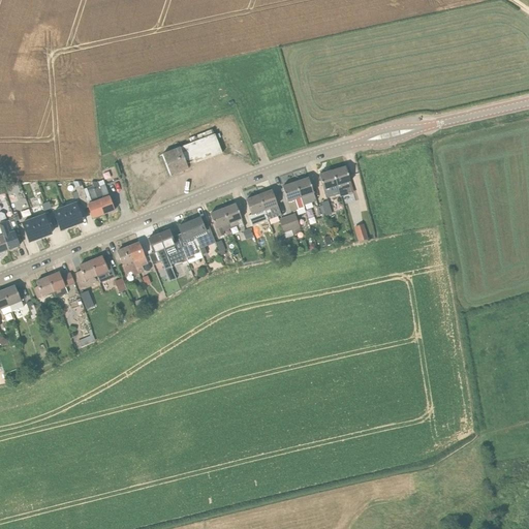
[(222,153),(214,134),(213,129),(189,138),(191,143),(180,147),(161,154),(165,164),(169,174),(179,170),(180,173),(188,169),(187,166),(195,163),(196,163),(195,162),(204,159),(204,160),(205,160),(205,159),(212,156),(212,157),(213,157),(213,156),(220,153),(221,154),(222,153)]
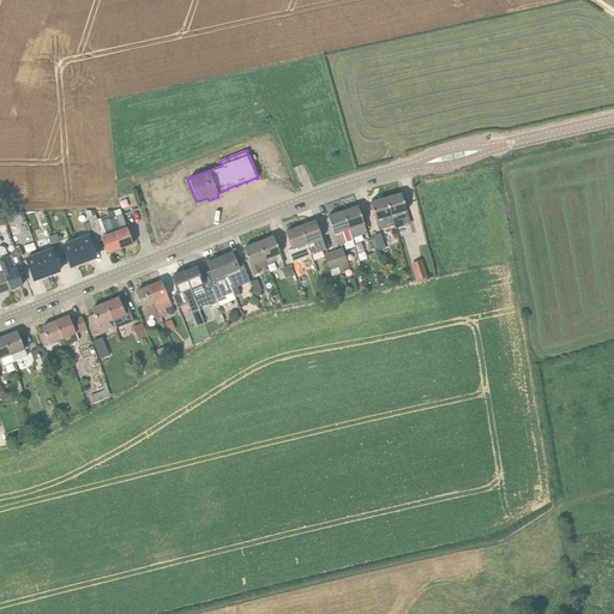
[(405,211),(404,205),(401,193),(385,198),(391,217),(395,229),(404,227),(403,223),(409,221),(407,211),(405,211)]
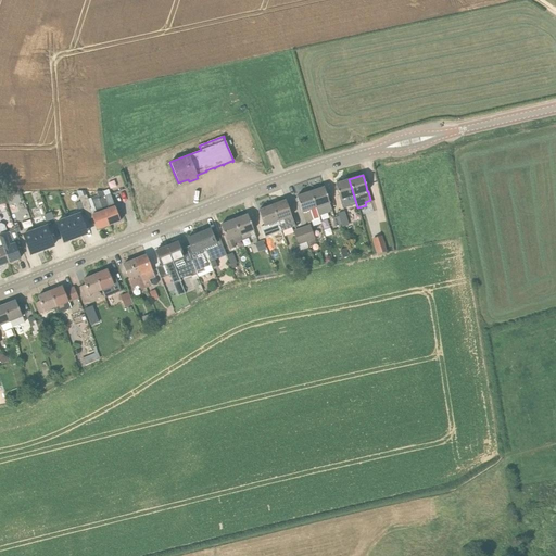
[(113,189),(124,187),(123,178),(111,181),(113,189)]
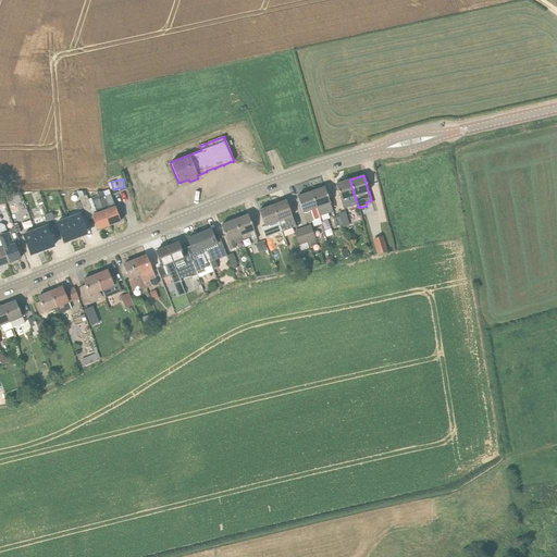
[(346,199),(355,197),(349,180),(335,184),(341,201),(344,209),(349,207),(346,199)]
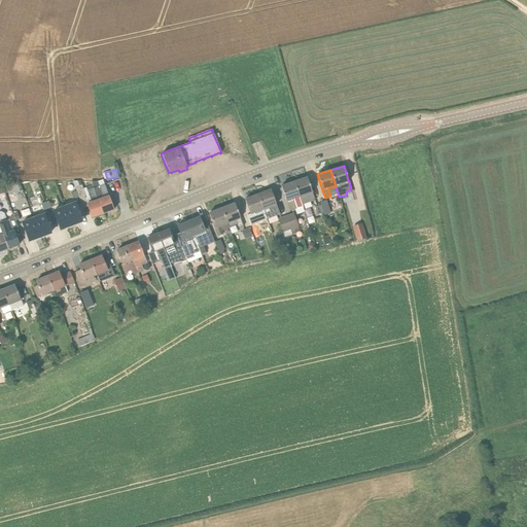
[(312,192),(310,187),(307,177),(293,181),(302,207),(303,207),(302,205),(315,201),(312,192)]
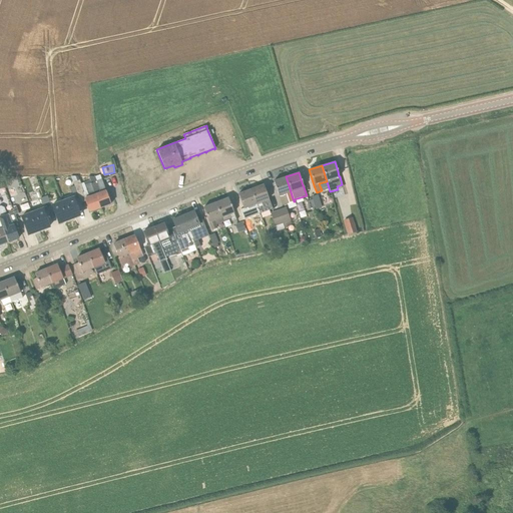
[(110,204),(105,190),(101,179),(97,181),(96,177),(89,176),(90,180),(100,208),(110,204)]
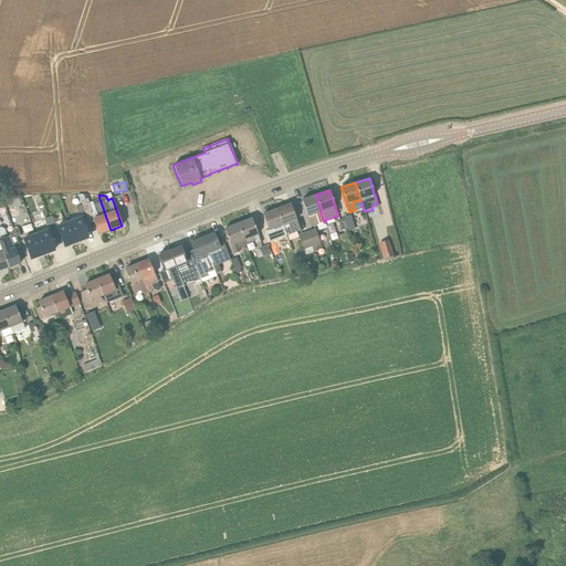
[(311,227),(324,222),(315,195),(302,200),(307,217),(311,227)]
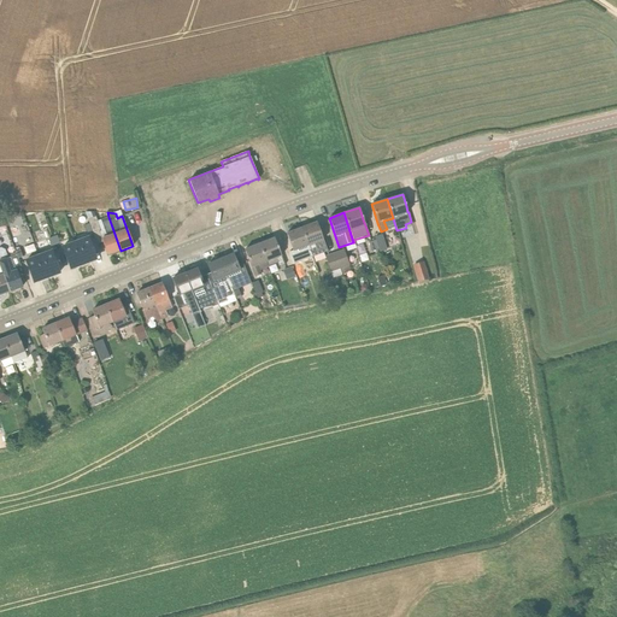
[(121,251),(109,217),(101,219),(105,229),(101,230),(97,216),(88,219),(93,234),(100,231),(101,239),(104,244),(107,256),(121,251)]
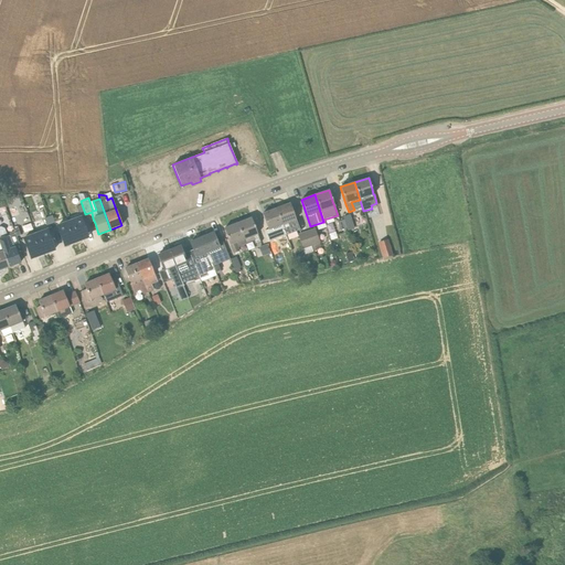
[(300,231),(294,214),(290,203),(276,209),(283,225),(286,235),(291,233),(300,231)]
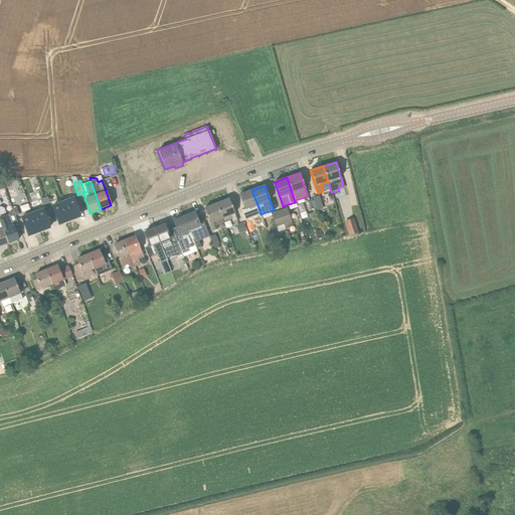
[(250,207),(258,205),(251,190),(239,195),(242,204),(244,210),(247,217),(252,215),(250,207)]
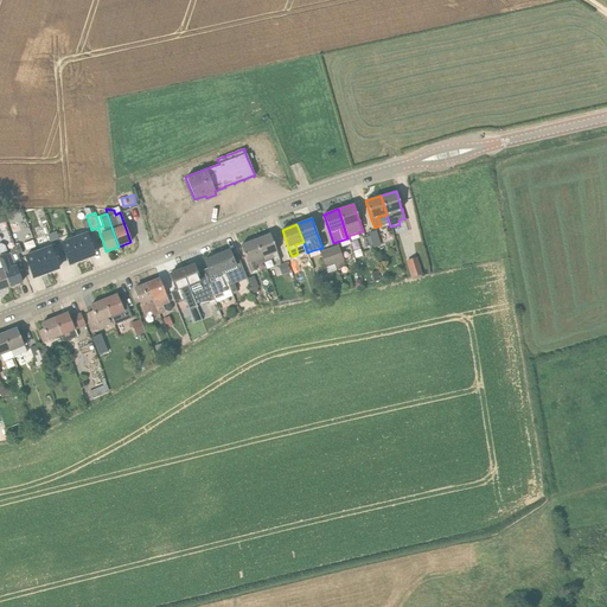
[(369,234),(372,246),(374,248),(379,246),(376,230),(369,232),(369,234)]
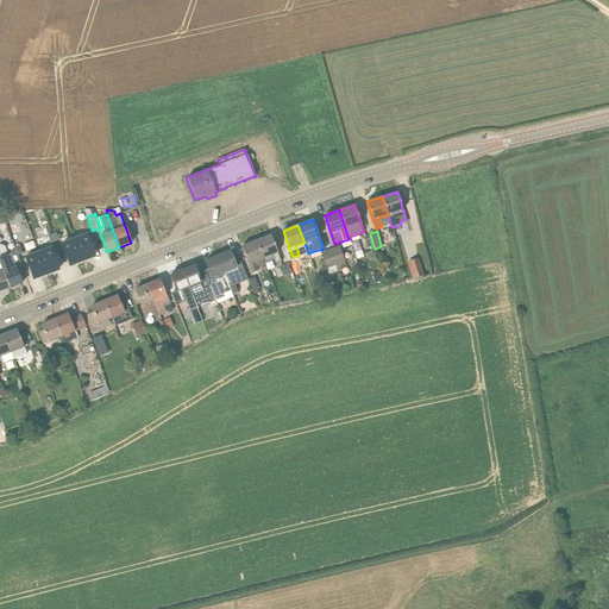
[(74,239),(82,261),(95,256),(87,234),(74,239)]
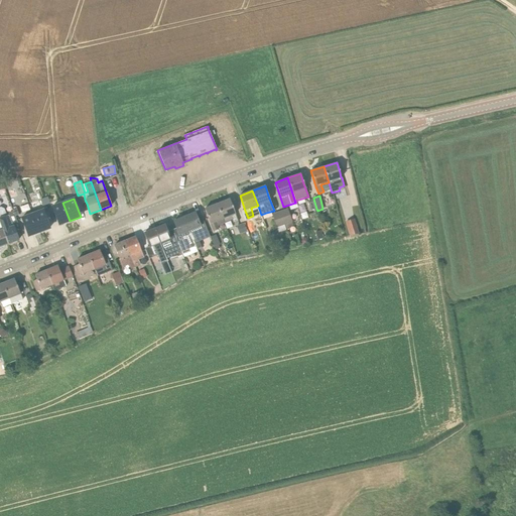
[(236,215),(233,209),(230,199),(217,204),(223,219),(230,216),(233,224),(238,222),(236,215)]
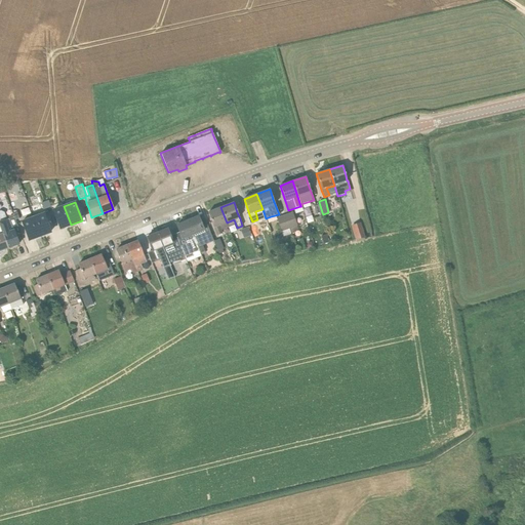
[(315,214),(322,212),(319,202),(312,204),(315,214)]
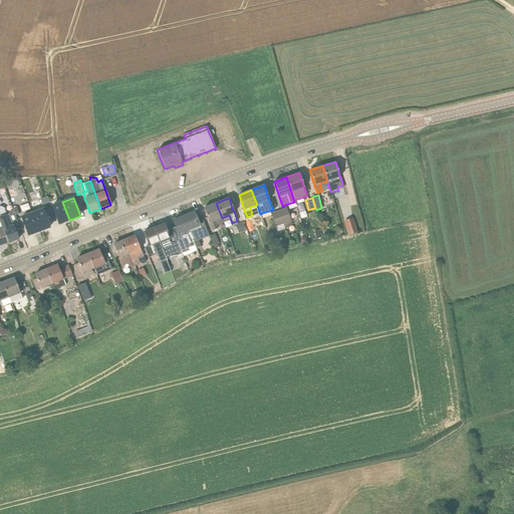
[(52,206),(58,224),(69,220),(62,202),(52,206)]
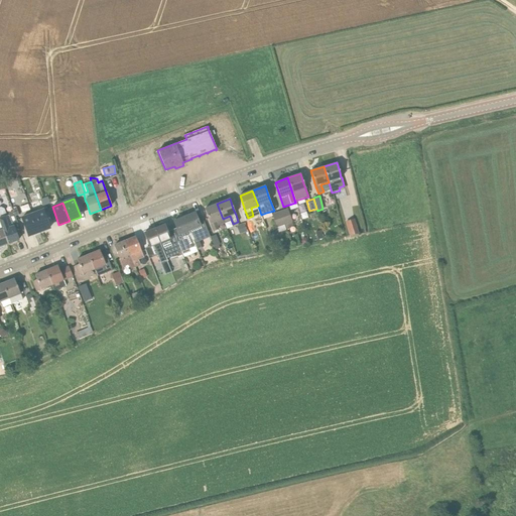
[(215,222),(223,219),(217,204),(205,209),(211,224),(213,232),(218,230),(215,222)]
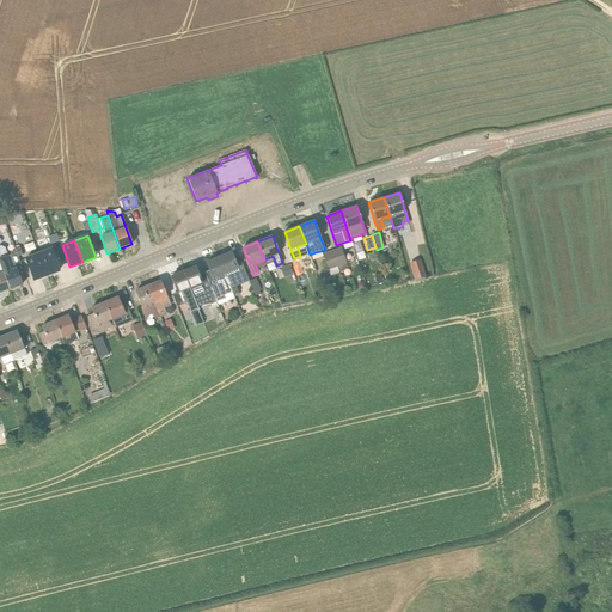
[(22,285),(16,268),(11,269),(6,256),(7,256),(5,248),(1,245),(0,245),(0,264),(10,289),(22,285)]
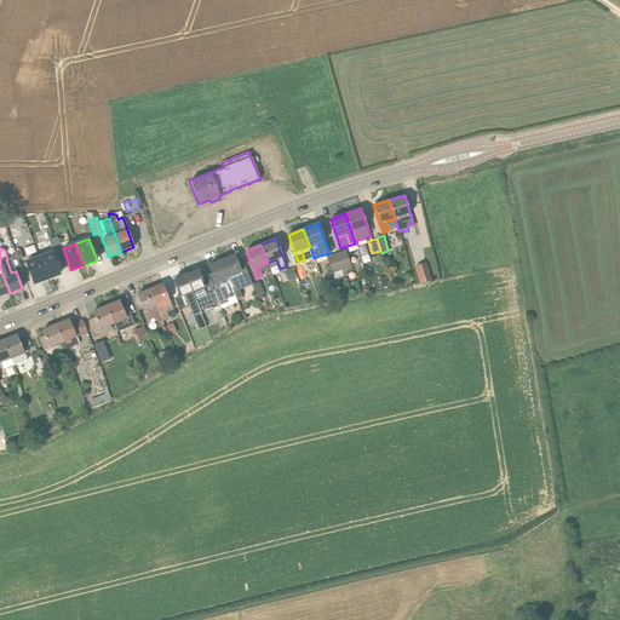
[(336,254),(342,270),(351,268),(345,251),(336,254)]
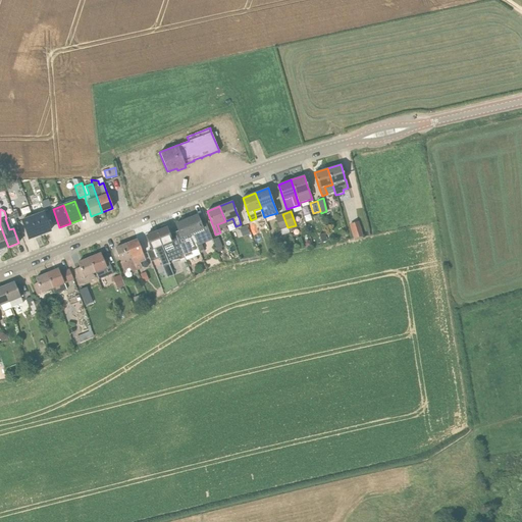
[(33,216),(40,235),(50,230),(43,212),(33,216)]
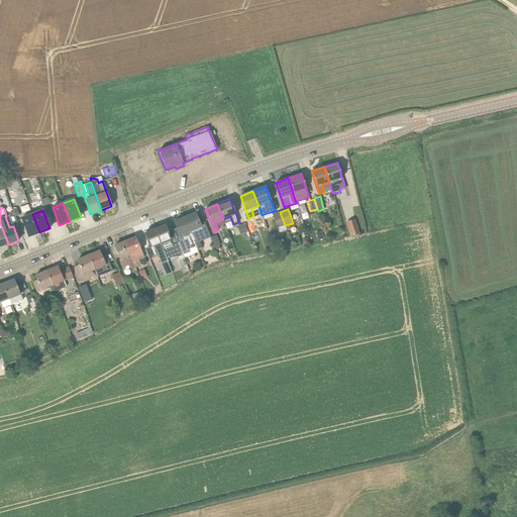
[(277,228),(285,225),(280,212),(273,214),(277,228)]
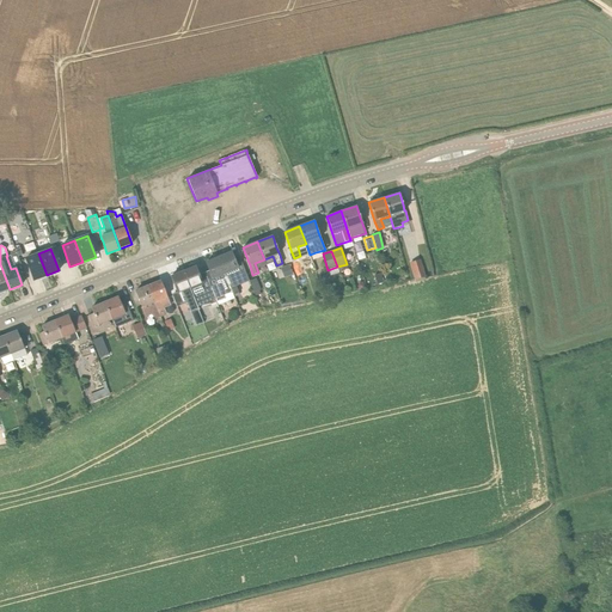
[(14,267),(20,264),(17,252),(11,255),(14,267)]
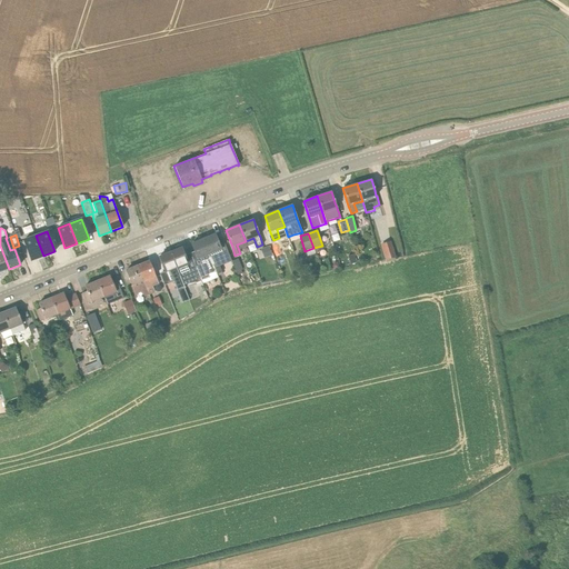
[(221,250),(219,245),(218,242),(215,235),(203,239),(209,255),(216,252),(221,250)]
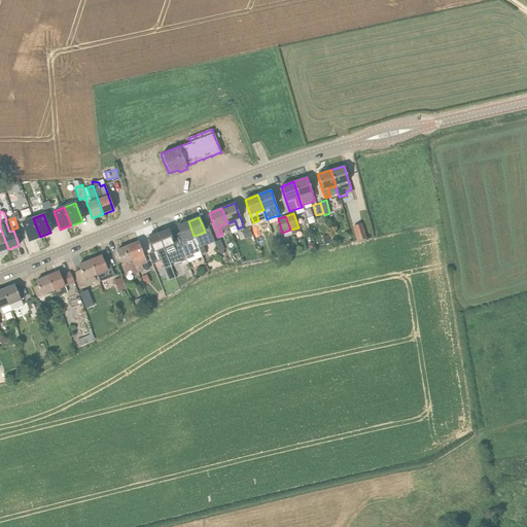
[(22,222),(29,241),(40,237),(33,218),(22,222)]
